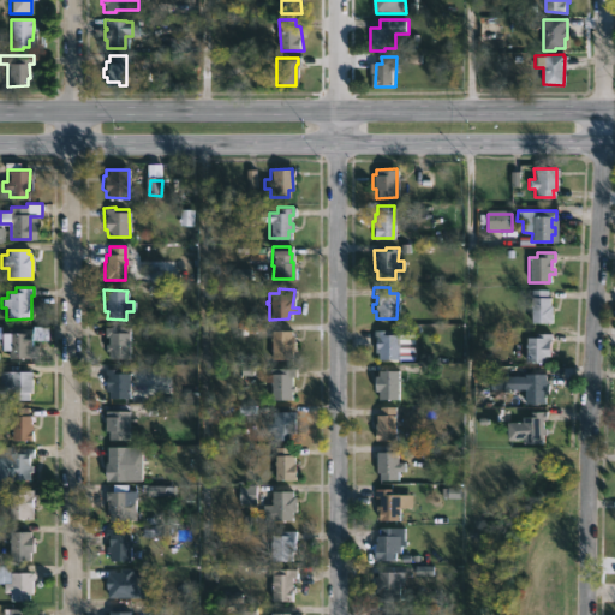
[(551,300),(550,322),(530,322),(529,303),(530,303),(531,290),(547,290),(547,297),(550,297),(551,300)]
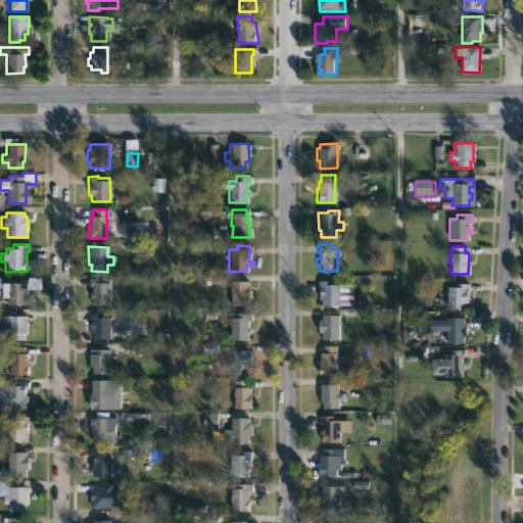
[(108,283),(108,304),(90,304),(88,293),(91,293),(91,286),(88,286),(88,278),(109,278),(109,283),(108,283)]
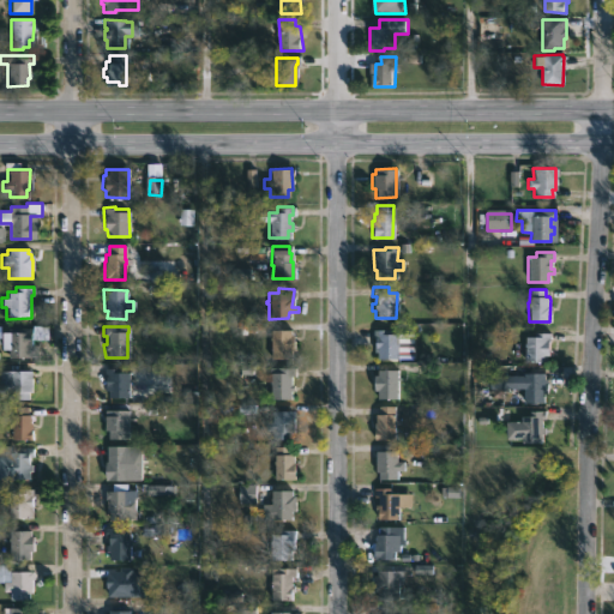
[(380,327),(380,330),(390,330),(390,333),(397,333),(397,359),(377,359),(377,353),(373,351),(373,330),(380,327)]
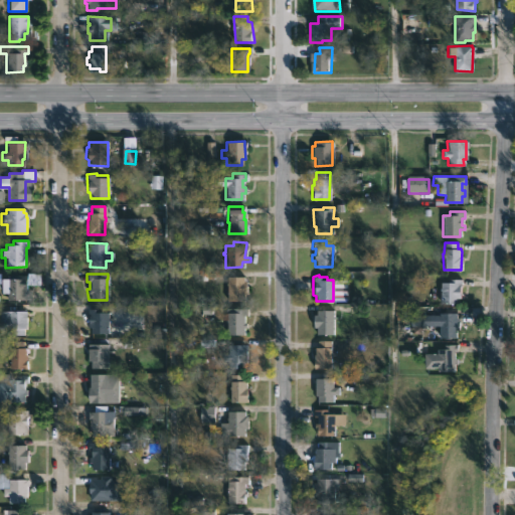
[(27,301),(6,301),(6,276),(27,276),(27,301)]
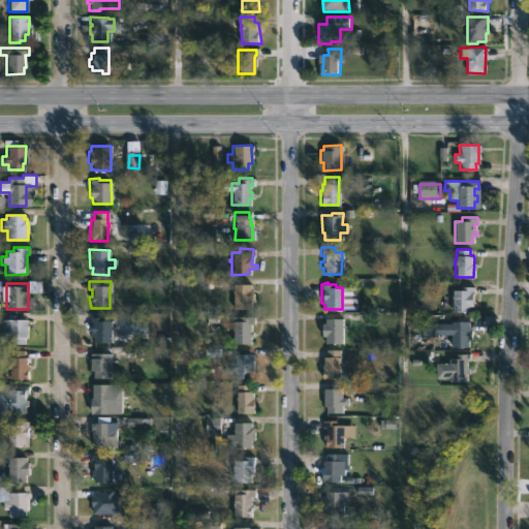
[(249,284),(249,289),(252,289),(252,302),(250,302),(250,309),(231,309),(232,293),(230,293),(230,290),(231,290),(231,284),(249,284)]
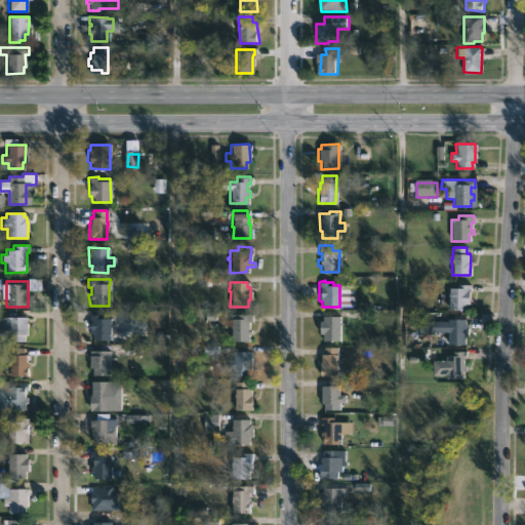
[(469,290),(469,305),(467,305),(467,310),(448,310),(448,296),(447,296),(447,293),(449,293),(449,288),(453,288),(453,284),(469,284),(469,290)]
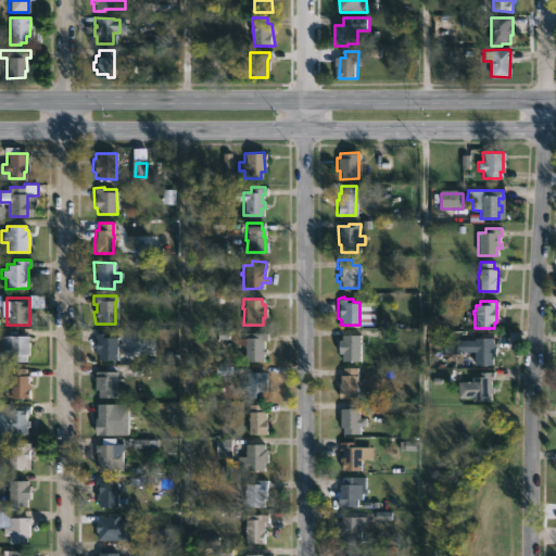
[(105,332),(105,336),(117,336),(117,342),(119,342),(119,345),(117,345),(117,358),(99,359),(99,353),(95,353),(93,332),(105,332)]
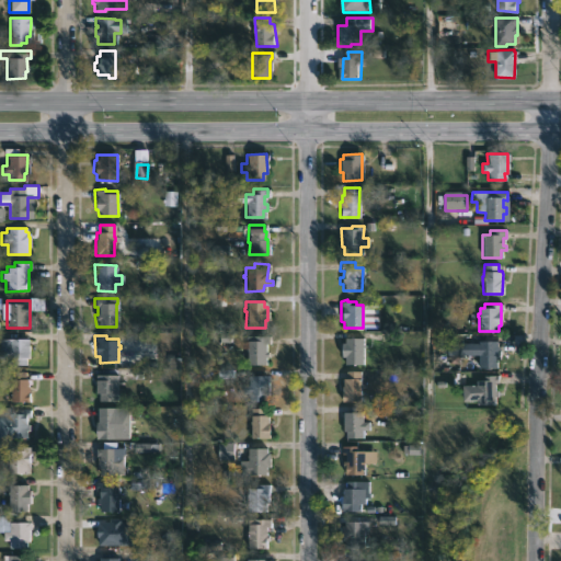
[(265,345),(265,352),(268,352),(268,358),(266,358),(266,365),(247,365),(247,351),(245,351),(247,336),(268,336),(268,345),(265,345)]
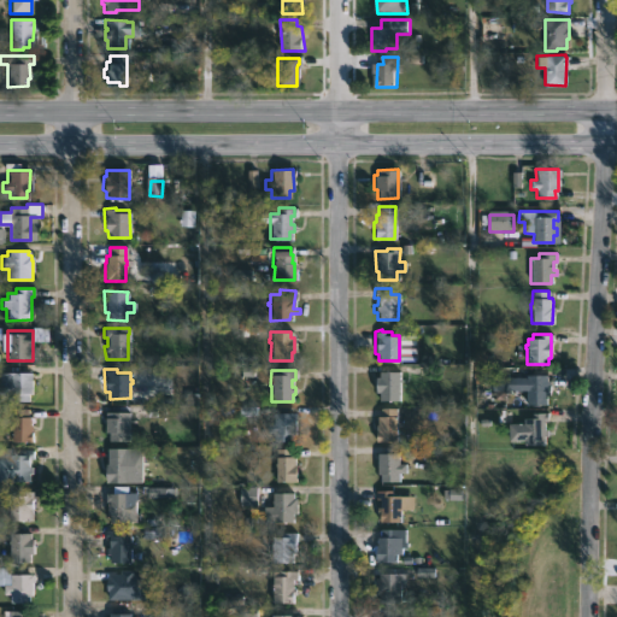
[(397,371),(398,403),(377,403),(377,393),(375,393),(375,377),(377,377),(377,371),(397,371)]
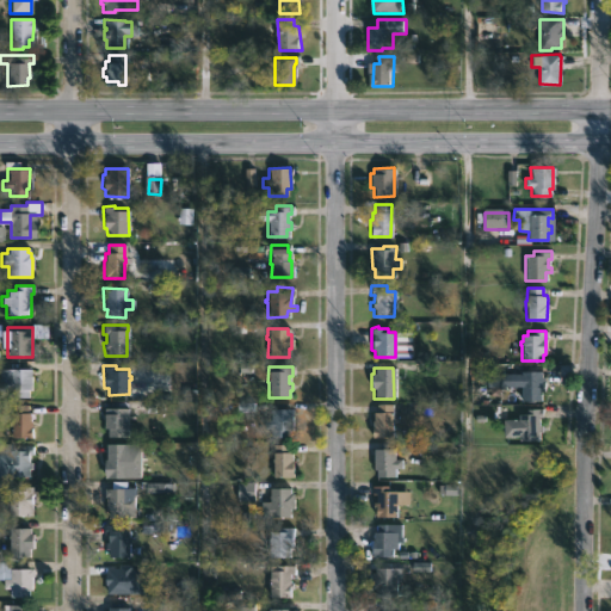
[(0,370),(30,370),(30,374),(32,374),(32,392),(28,390),(28,399),(8,399),(8,389),(1,389),(1,381),(0,381),(0,370)]
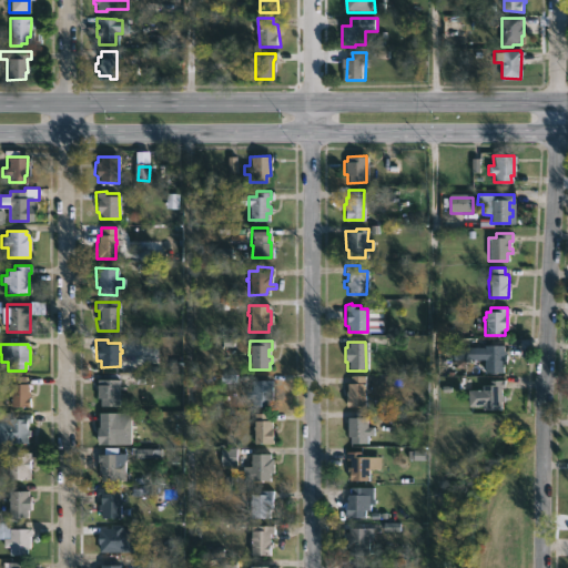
[(501,345),(501,348),(505,348),(506,363),(503,363),(503,371),(483,371),(482,351),(483,351),(483,346),(501,345)]
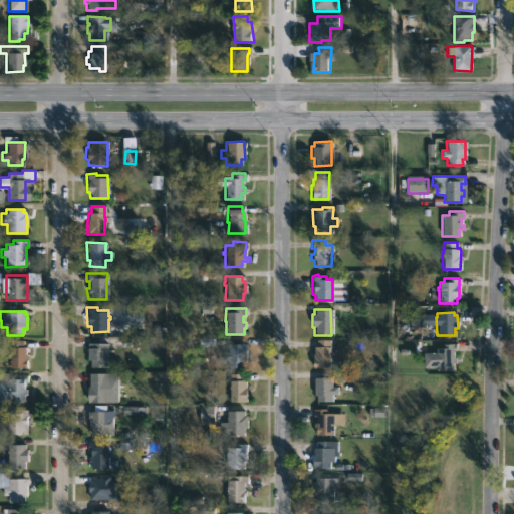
[(329,367),(311,367),(311,353),(313,353),(313,346),(316,346),(316,340),(329,340),(329,367)]
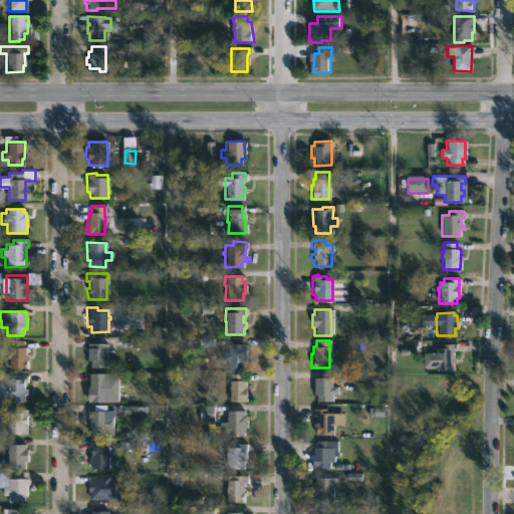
[(25,346),(28,347),(28,359),(30,359),(30,366),(12,366),(12,341),(25,341),(25,346)]
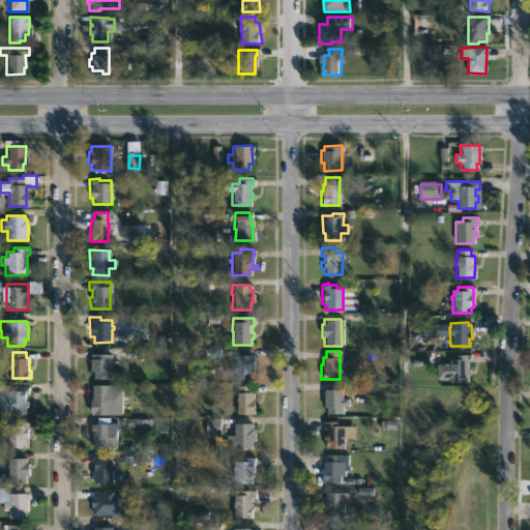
[(111,355),(112,363),(111,363),(110,380),(93,380),(93,372),(90,372),(89,367),(89,354),(111,355)]
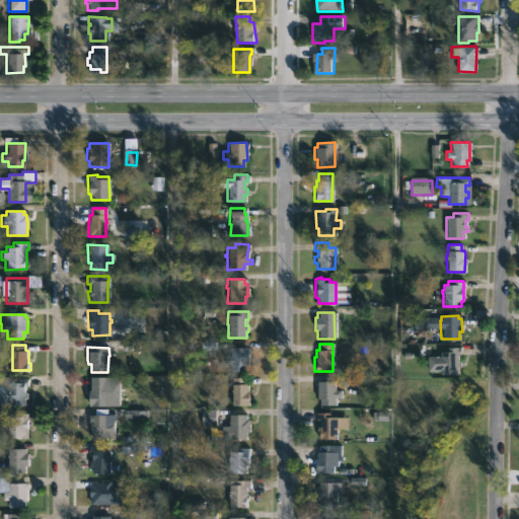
[(248,347),(248,365),(245,365),(245,372),(229,372),(229,364),(223,364),(223,356),(229,356),(229,347),(248,347)]
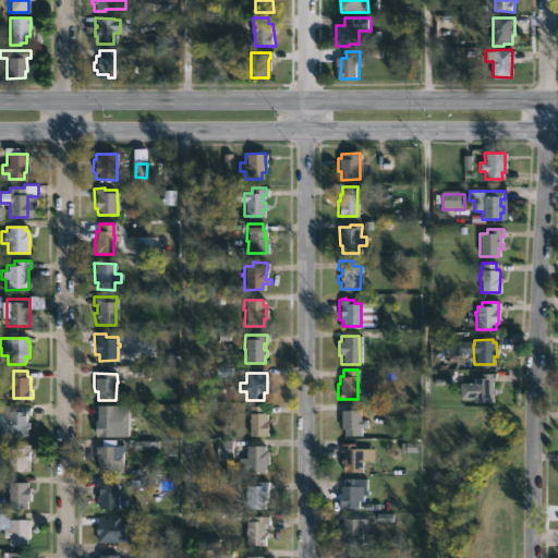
[(492,381),(492,389),(495,389),(495,395),(492,395),(492,402),(473,402),(473,398),(460,399),(459,383),(473,383),(473,378),(480,378),(480,374),(494,373),(495,381),(492,381)]
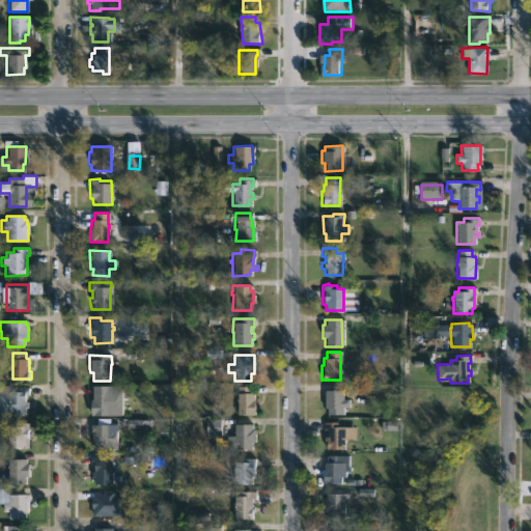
[(7,392),(14,392),(14,387),(29,388),(29,395),(26,395),(25,415),(0,414),(0,386),(7,386),(7,392)]
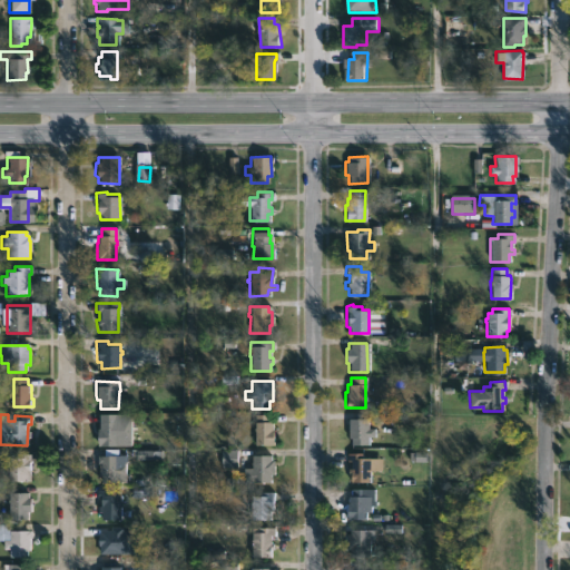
[(266,421),(272,422),(271,429),(273,429),(273,444),(254,444),(254,414),(266,414),(266,421)]
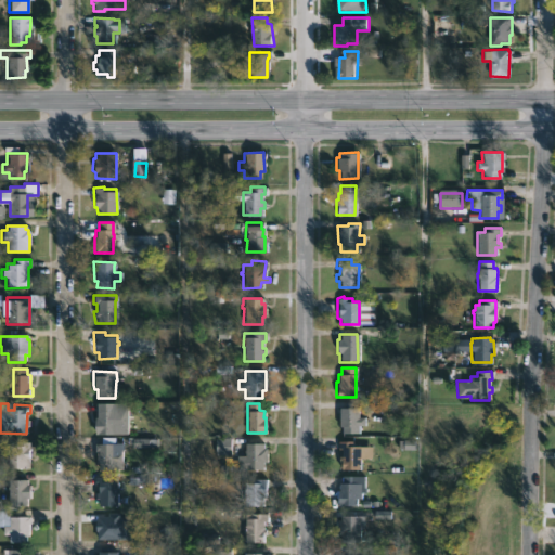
[(113,410),(113,416),(114,416),(114,420),(129,420),(129,430),(114,430),(114,433),(94,433),(95,416),(94,416),(94,413),(99,411),(99,404),(113,404),(113,410)]
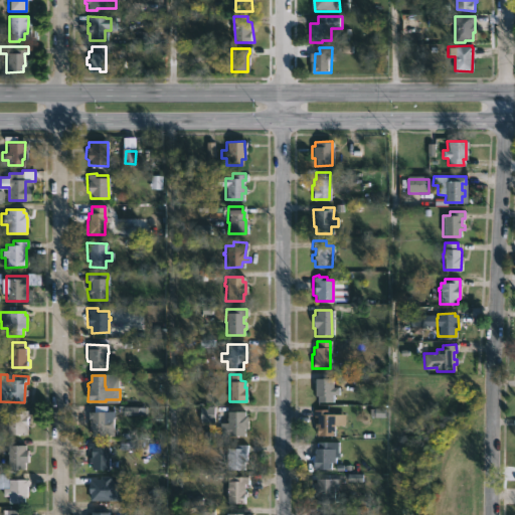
[(332,378),(331,387),(337,387),(337,395),(331,395),(331,402),(316,401),(316,396),(313,396),(313,378),(332,378)]
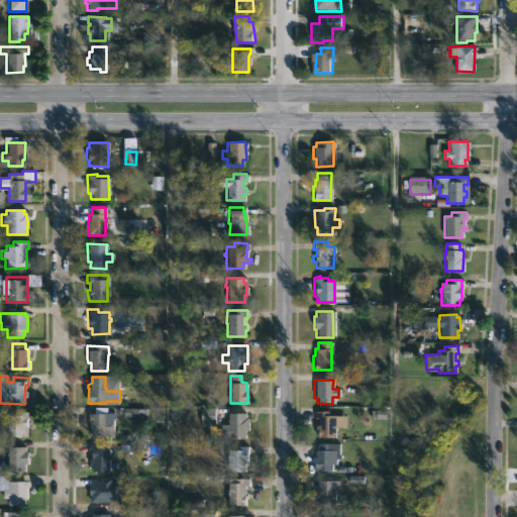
[(28,414),(26,437),(6,436),(7,424),(5,424),(6,415),(13,415),(14,411),(28,412),(28,414)]
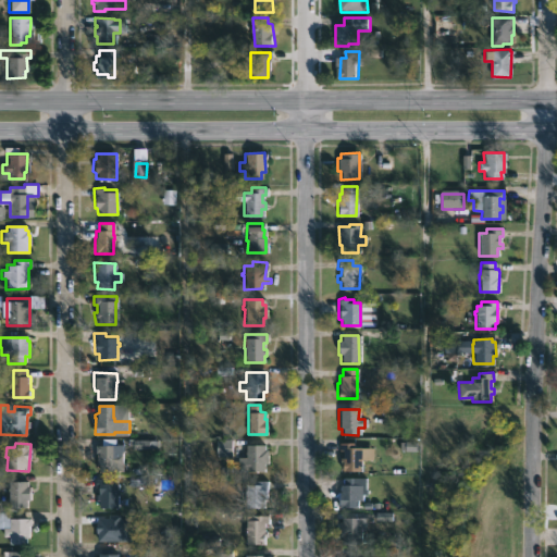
[(353,443),(353,447),(360,448),(360,471),(342,471),(342,461),(338,461),(338,458),(342,458),(342,450),(338,450),(338,443),(353,443)]
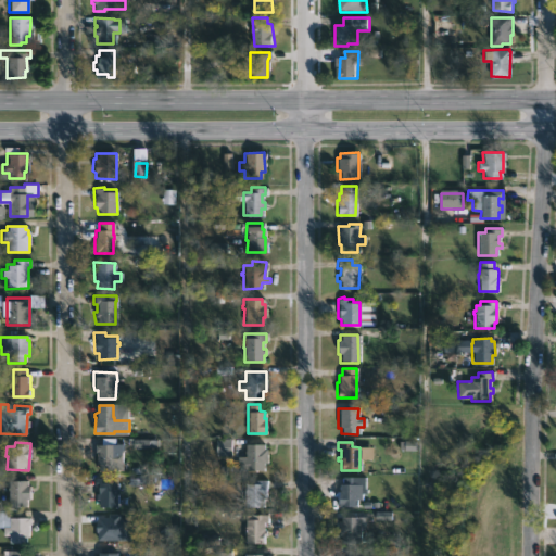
[(110,443),(125,443),(125,463),(119,463),(118,470),(98,470),(98,444),(110,443)]
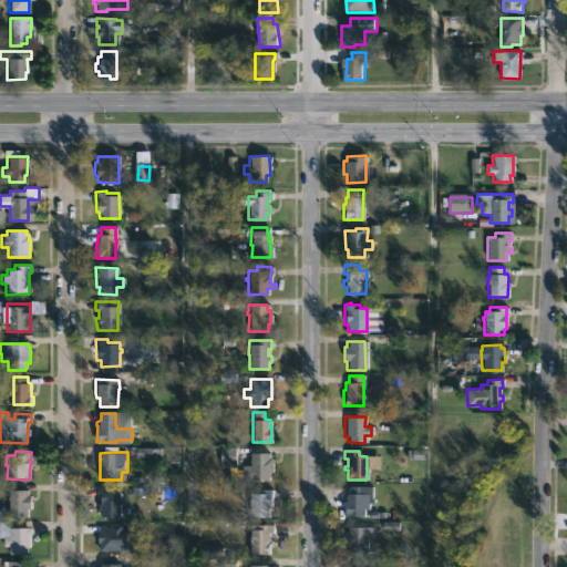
[(269,453),(269,457),(271,457),(271,472),(269,472),(269,480),(241,480),(241,465),(247,465),(247,453),(269,453)]
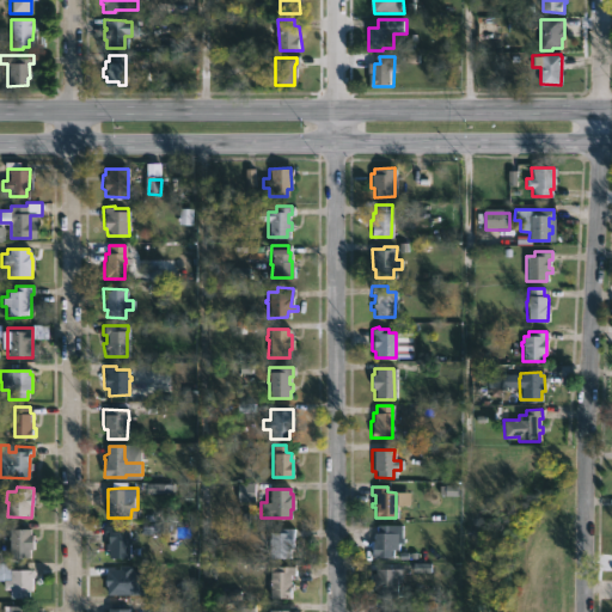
[(397,533),(397,538),(399,538),(399,544),(397,544),(397,550),(392,550),(392,558),(372,558),(373,540),(373,533),(375,533),(375,525),(392,526),(392,533),(397,533)]
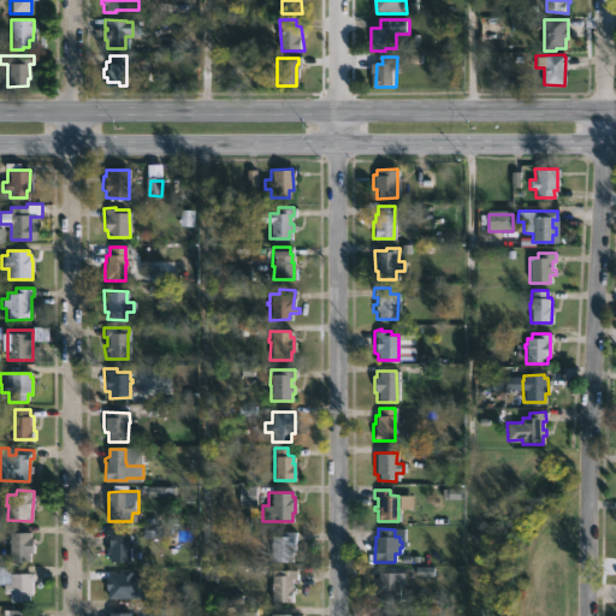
[(129,529),(129,562),(108,562),(108,554),(105,554),(105,529),(129,529)]
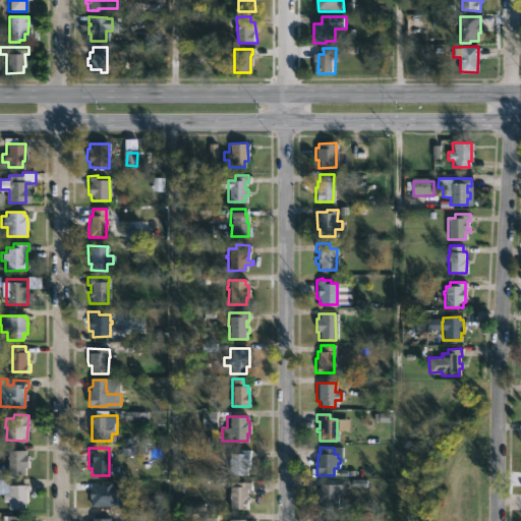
[(248,475),(229,475),(229,454),(238,454),(238,450),(250,450),(250,467),(248,467),(248,475)]
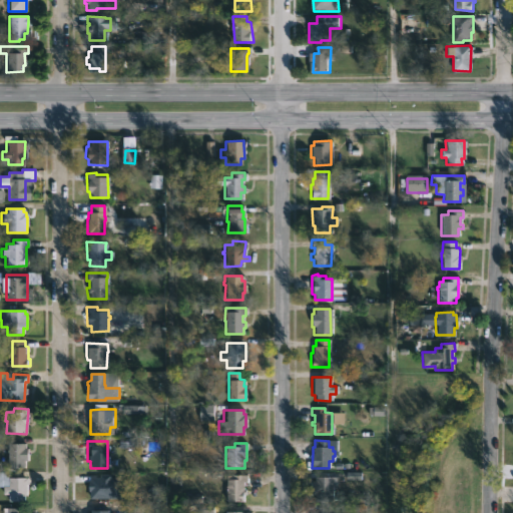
[(27,449),(27,461),(23,461),(23,468),(7,468),(7,453),(5,453),(6,444),(24,444),(24,449),(27,449)]
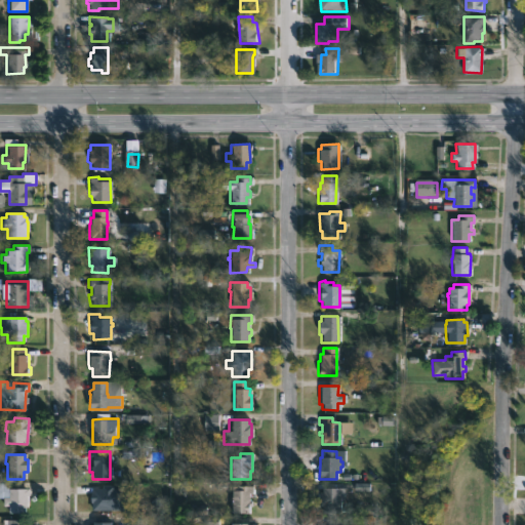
[(122,486),(122,511),(92,511),(92,501),(89,501),(89,486),(122,486)]
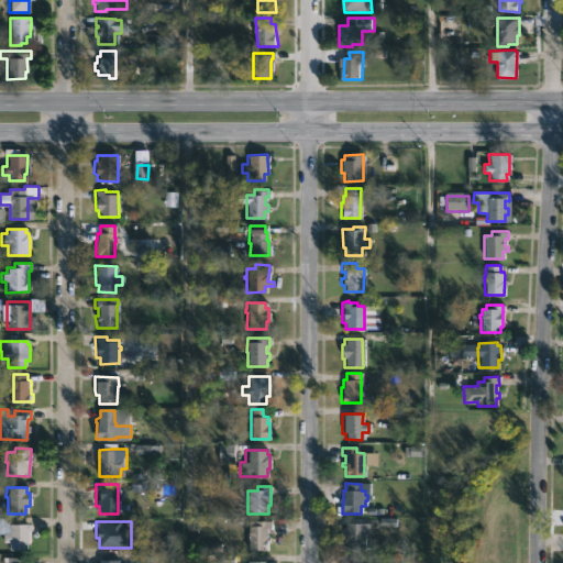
[(267,529),(267,537),(269,537),(268,550),(247,550),(247,521),(269,521),(269,529),(267,529)]
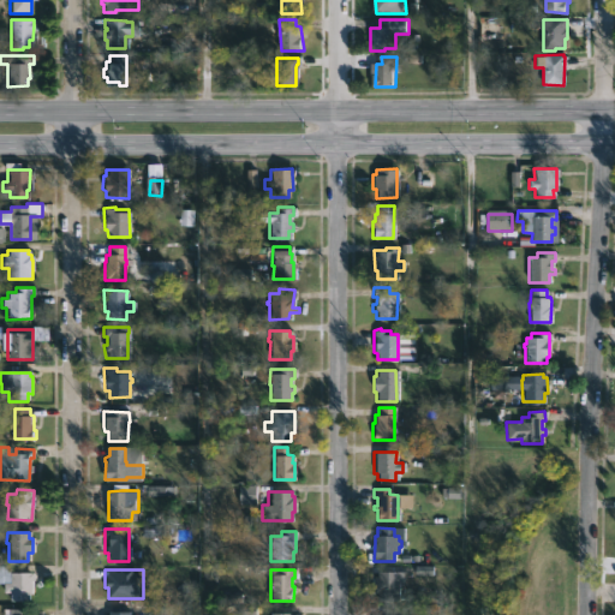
[(398,573),(396,601),(377,601),(377,580),(374,580),(374,577),(377,577),(377,572),(398,573)]
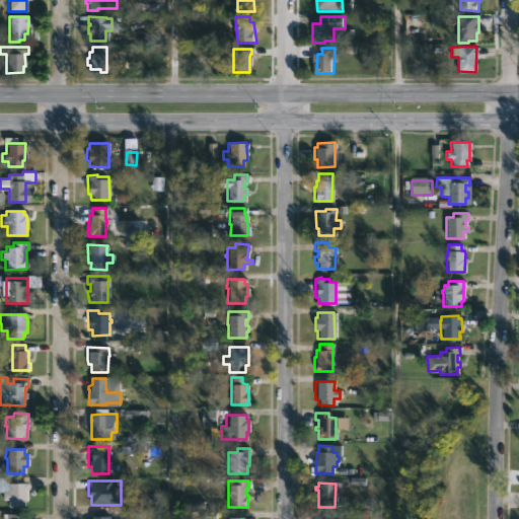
[(26,491),(26,502),(21,502),(21,508),(7,508),(7,500),(2,500),(2,493),(7,493),(7,484),(26,484),(26,491)]
